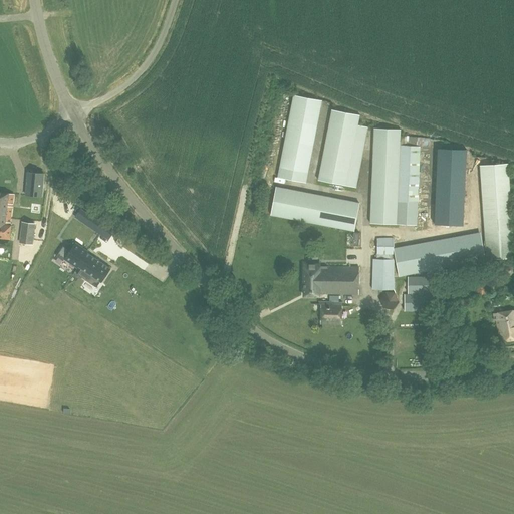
[(293,94),(277,177),(306,183),(322,100),(293,94)]
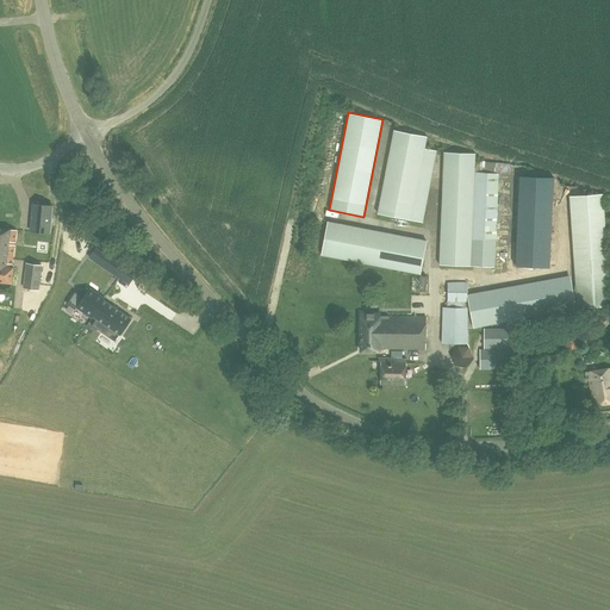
[(423,223),(425,213),(437,150),(425,148),(428,137),(393,130),(378,213),(423,223)]
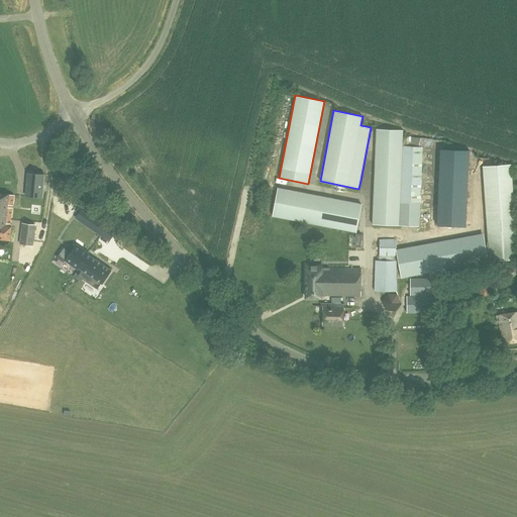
[(419,225),(419,213),(423,138),(403,136),(403,130),(376,129),(374,202),(374,225),(419,225)]
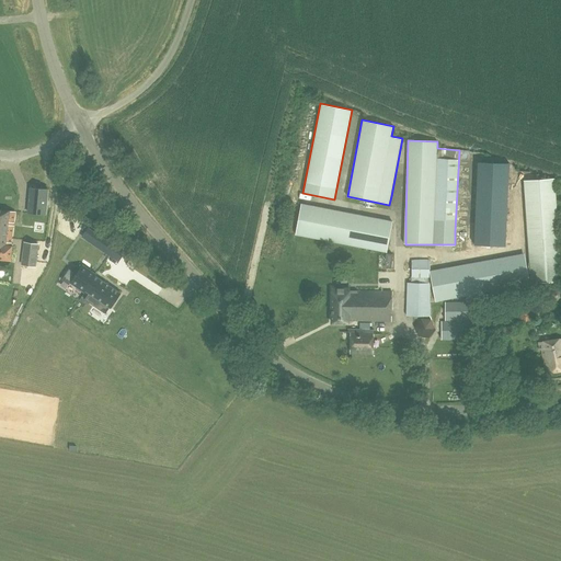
[(510,163),(478,162),(473,245),(506,247),(510,163)]
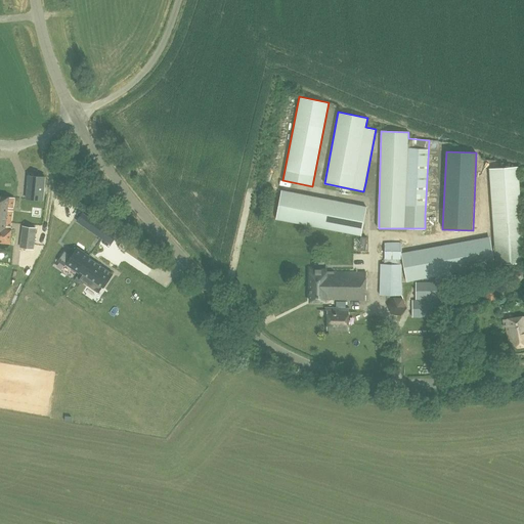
[(495,265),(523,262),(523,257),(518,167),(488,169),(495,265)]
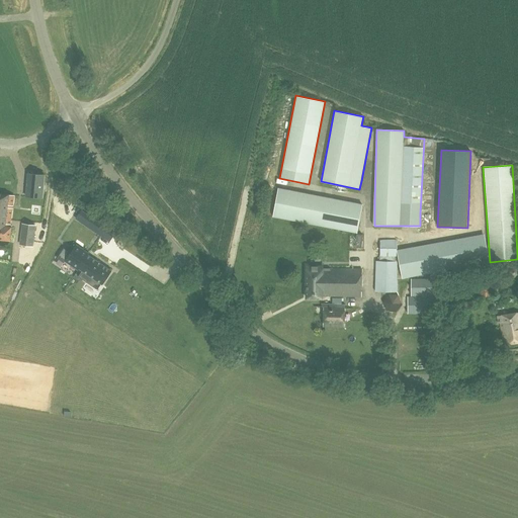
[(42,197),(45,175),(28,174),(26,196),(42,197)]
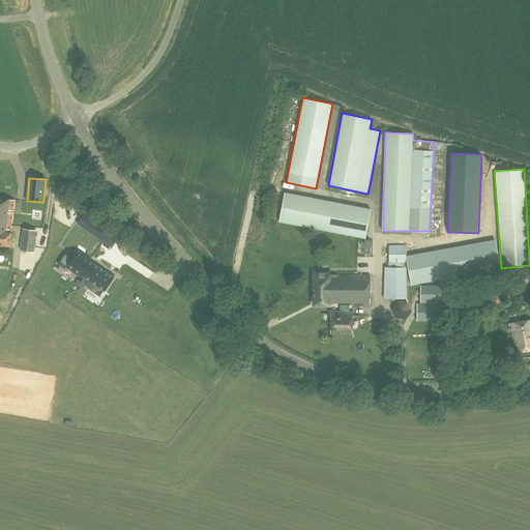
[(278,223),(339,234),(365,239),(371,209),(285,192),(278,223)]
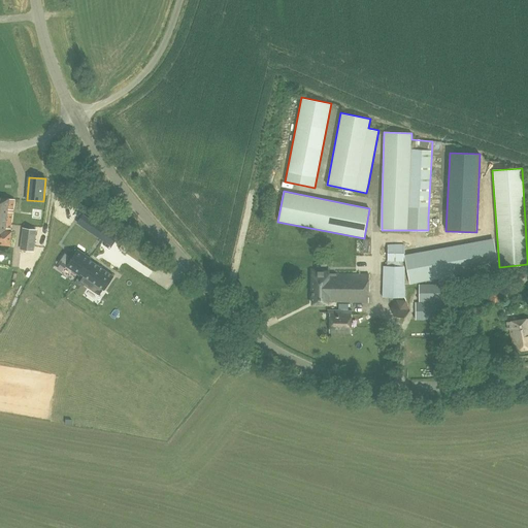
[(0,243),(10,245),(11,232),(10,231),(13,199),(0,197),(0,243)]
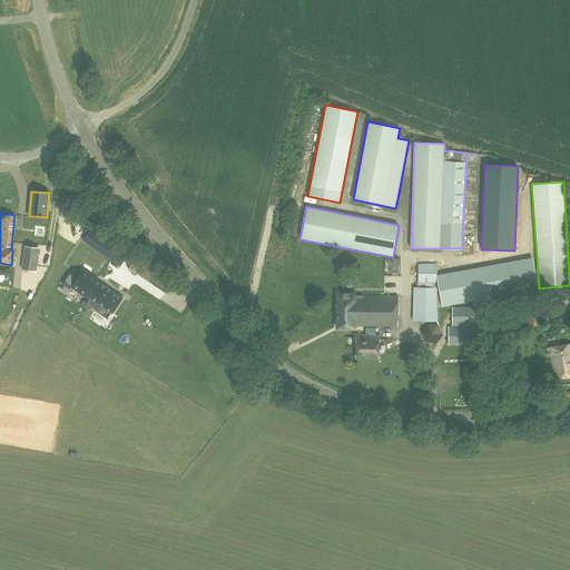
[(127,256),(89,231),(82,241),(120,266),(127,256)]
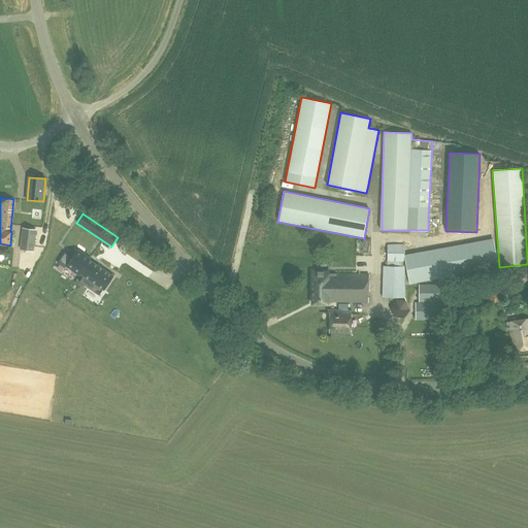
[(33,251),(36,230),(23,228),(20,250),(33,251)]
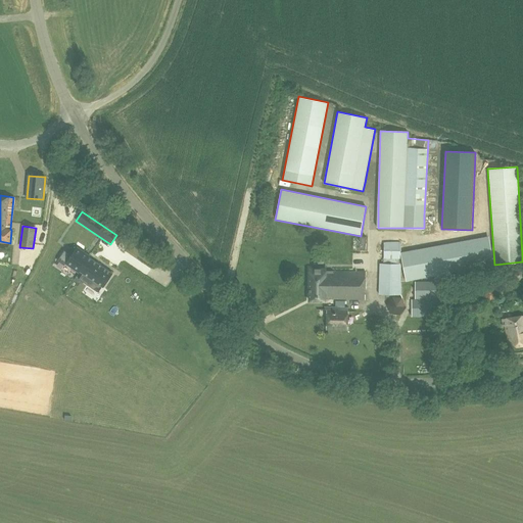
[(378,294),(392,294),(400,295),(400,264),(400,251),(400,250),(399,242),(384,242),(378,242),(378,253),(383,253),(383,264),(379,264),(378,294)]
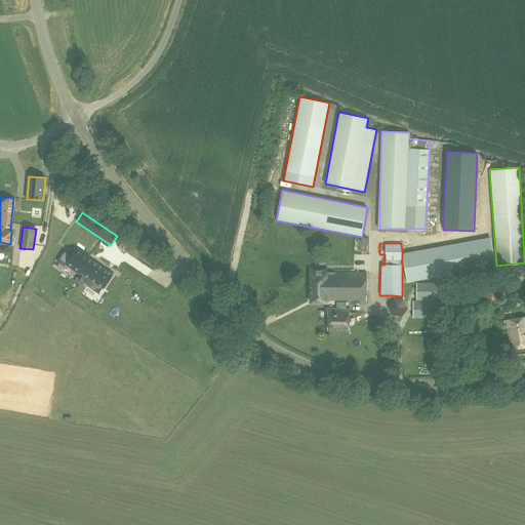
[(77,248),(66,266),(78,275),(80,273),(104,289),(114,275),(89,258),(90,257),(77,248)]
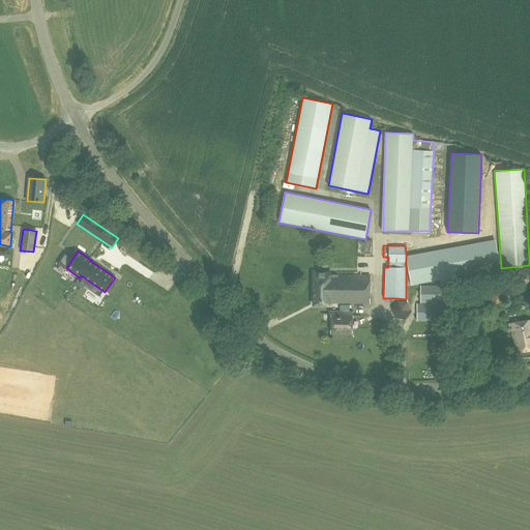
[(329,303),(329,314),(330,314),(330,334),(352,334),(353,314),(344,314),(344,303),(370,303),(371,275),(332,274),(332,273),(316,273),(316,292),(312,292),(312,303),(329,303)]
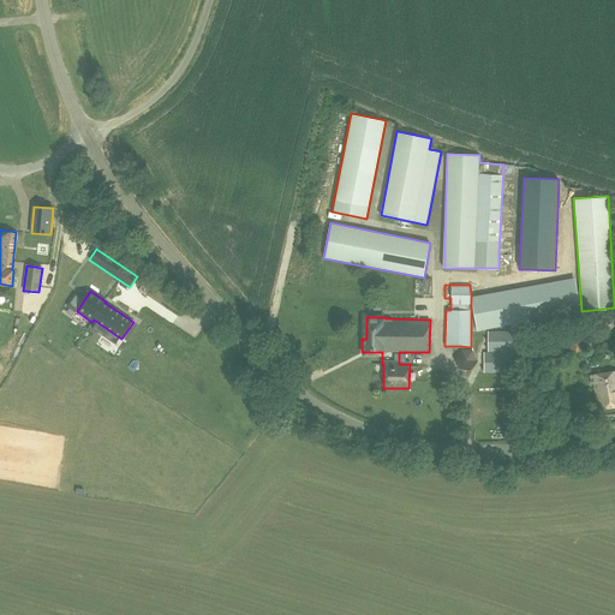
[(581,329),(580,329),(579,326),(573,326),(573,330),(568,330),(569,352),(583,352),(581,329)]
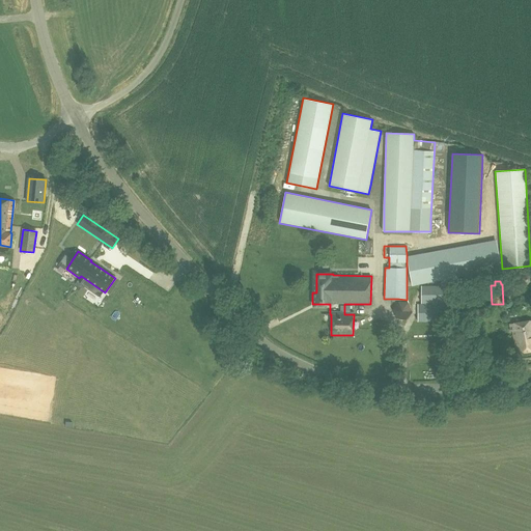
[(450,286),(422,285),(422,305),(417,305),(417,323),(450,323),(450,286)]
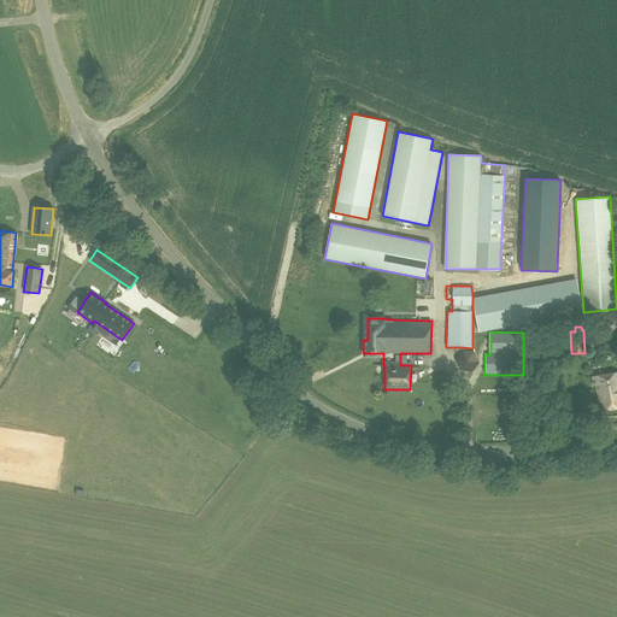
[(475,352),(463,350),(456,359),(460,370),(471,371),(479,363),(475,352)]
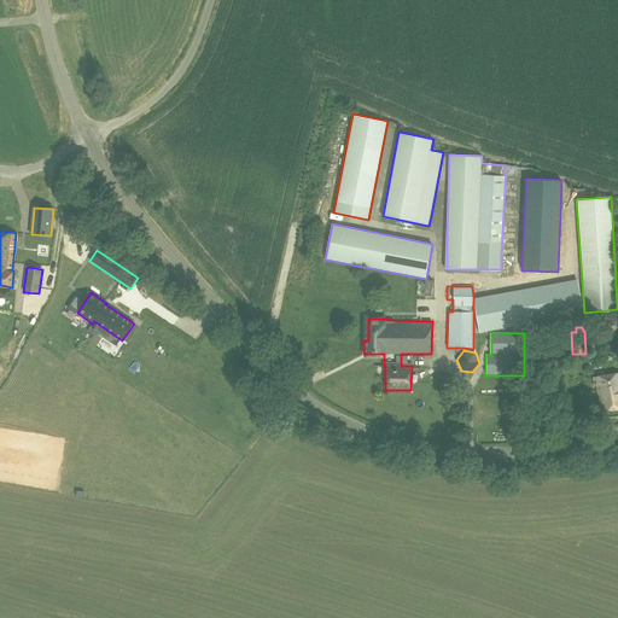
[(592,360),(594,368),(605,366),(604,359),(592,360)]
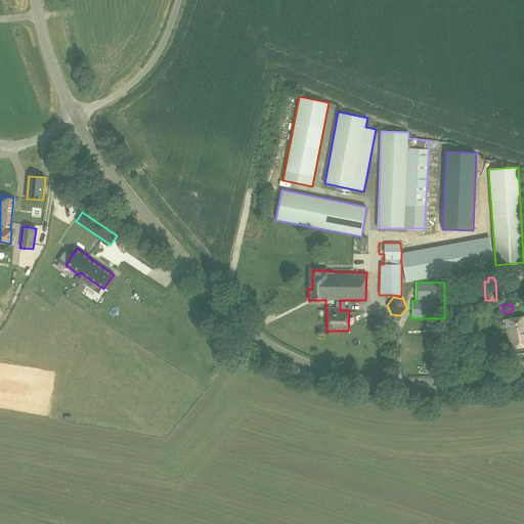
[(523,316),(503,320),(504,326),(506,326),(510,348),(523,345),(523,316)]
